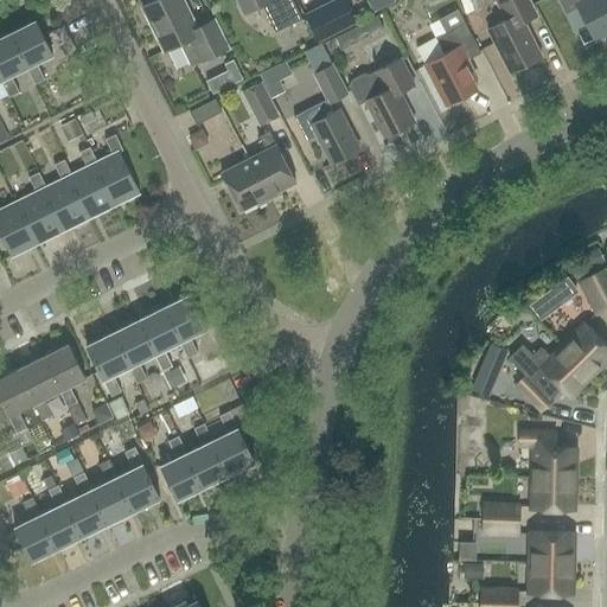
[(180,44),(192,66),(229,49),(215,19),(197,29),(183,0),(155,0),(142,7),(165,51),(180,44)]
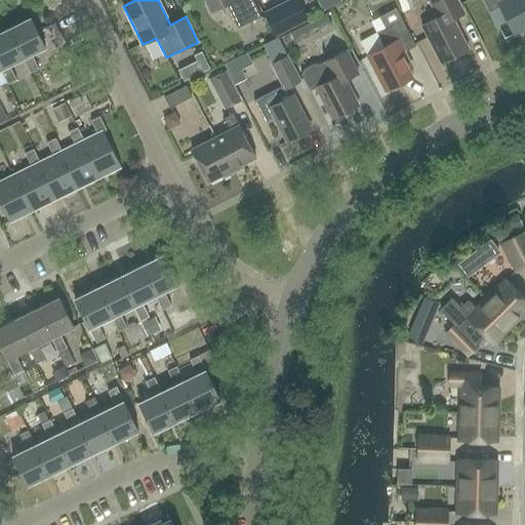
[(206,0),(212,11),(227,4),(239,28),(261,16),(253,0),(206,0)]
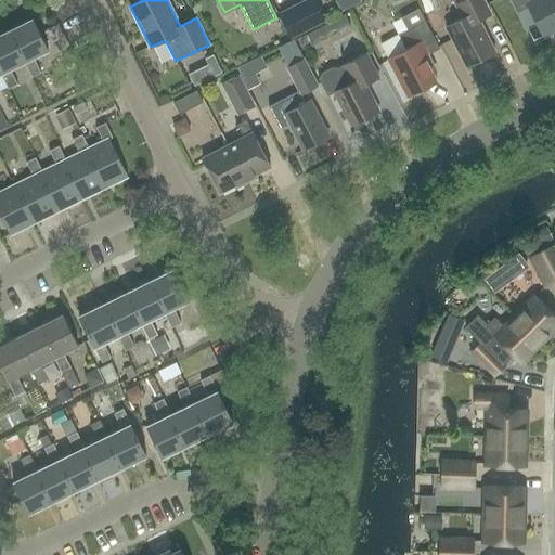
[(291,37),(324,21),(313,0),(301,0),(278,12),(291,37)]
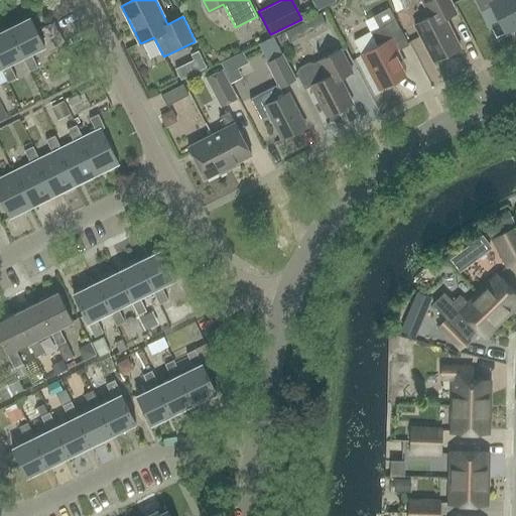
[(434,61),(461,47),(445,18),(457,12),(450,0),(420,0),(430,17),(415,25),(434,61)]
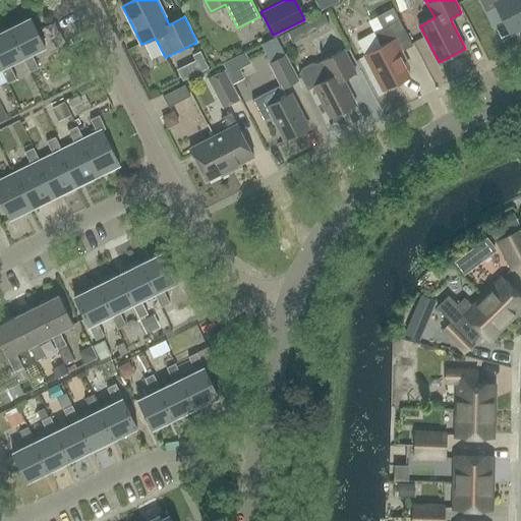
[(512,34),(520,29),(520,0),(480,0),(486,11),(498,6),(512,34)]
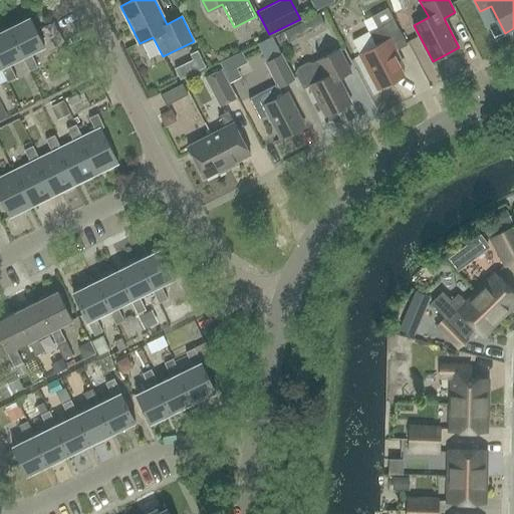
[(389,7),(372,16),(378,27),(352,40),(378,89),(406,75),(394,52),(408,44),(389,7)]
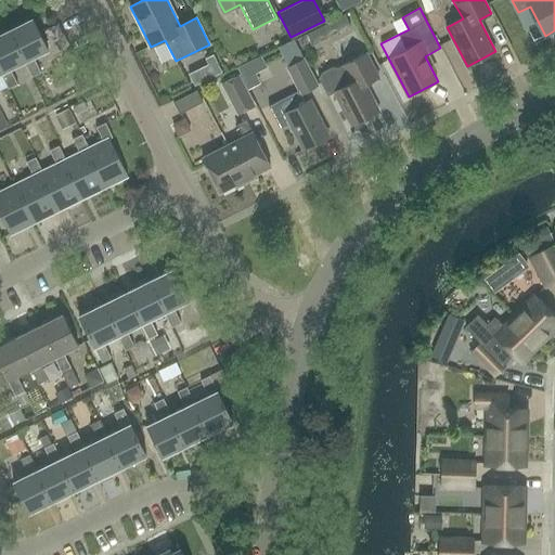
[(351,27),(345,15),(333,21),(339,34),(351,27)]
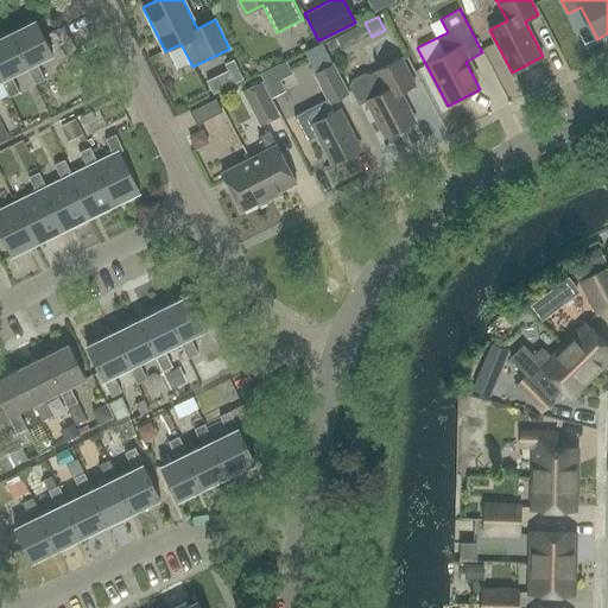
[(37,20),(10,35),(26,68),(36,84),(45,80),(37,63),(54,55),(37,20)]
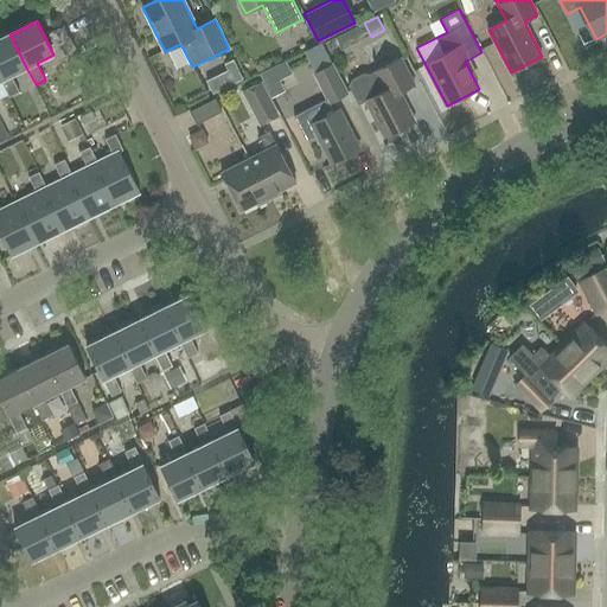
[(10,34),(0,38),(0,78),(1,81),(10,97),(20,93),(12,75),(26,68),(10,34)]
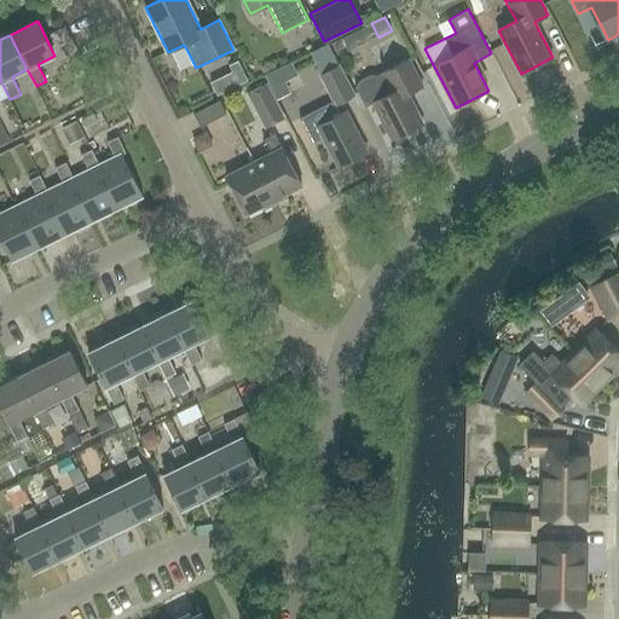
[(409,94),(423,87),(409,59),(379,75),(372,75),(360,81),(358,86),(368,105),(372,102),(393,140),(424,125),(409,94)]
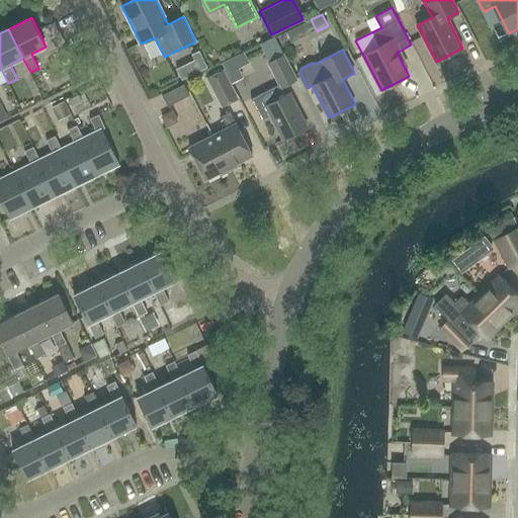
[(207,69),(199,53),(192,56),(195,61),(200,72),(207,69)]
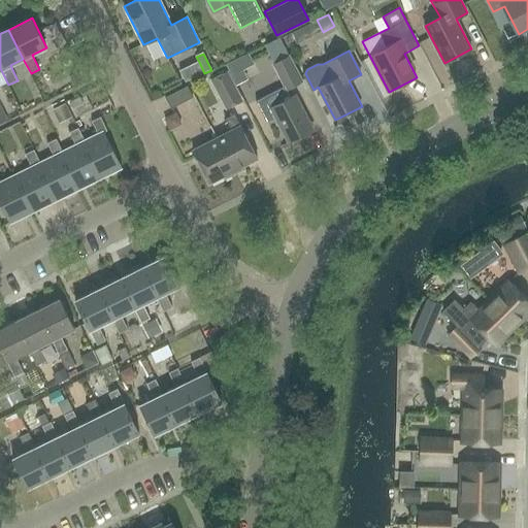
[(286,87),(288,91),(302,83),(289,57),(272,65),(284,88),(286,87)]
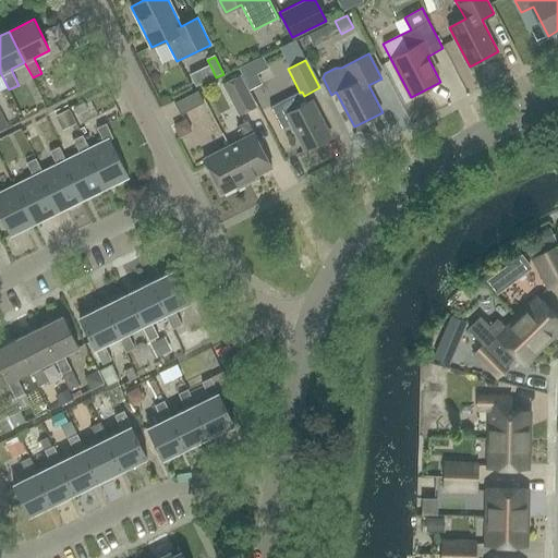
[(92,87),(85,75),(73,82),(80,93),(92,87)]
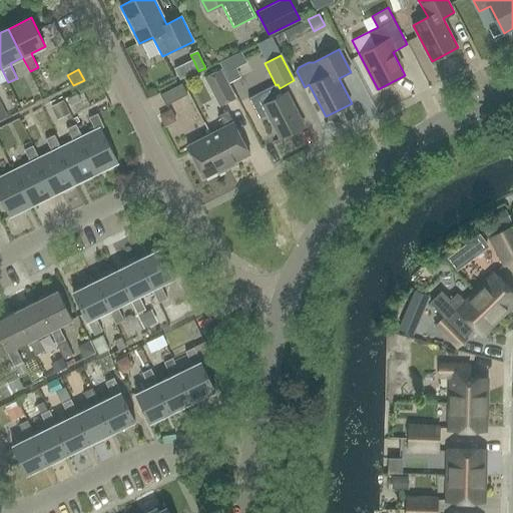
[(235,99),(220,70),(205,78),(220,107),(235,99)]
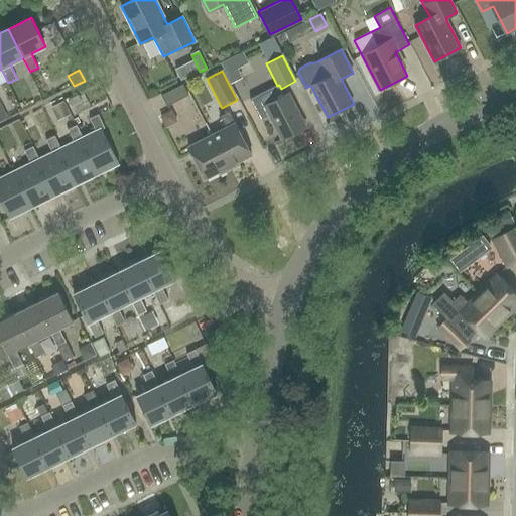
[(182,85),(161,96),(167,107),(188,96),(182,85)]
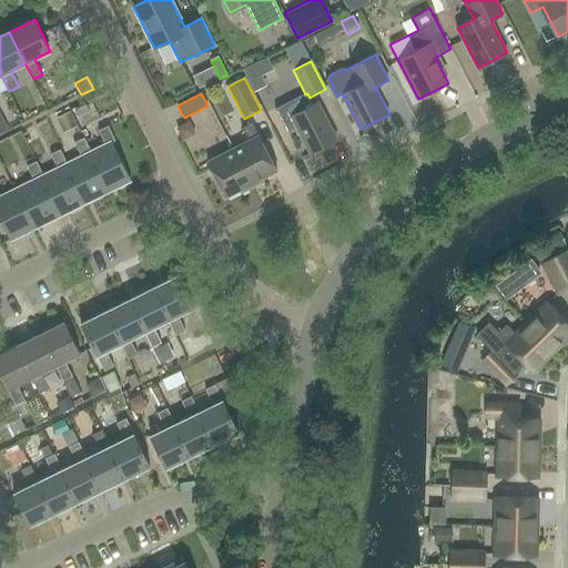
[(307,93),(305,94),(276,109),(287,132),(297,127),(312,153),(337,140),(318,102),(313,104),(310,98),(307,93)]
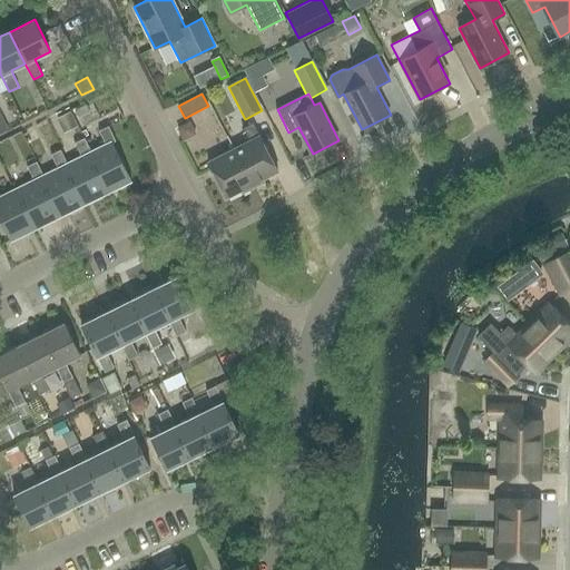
[(75,123),(70,114),(59,119),(64,128),(75,123)]
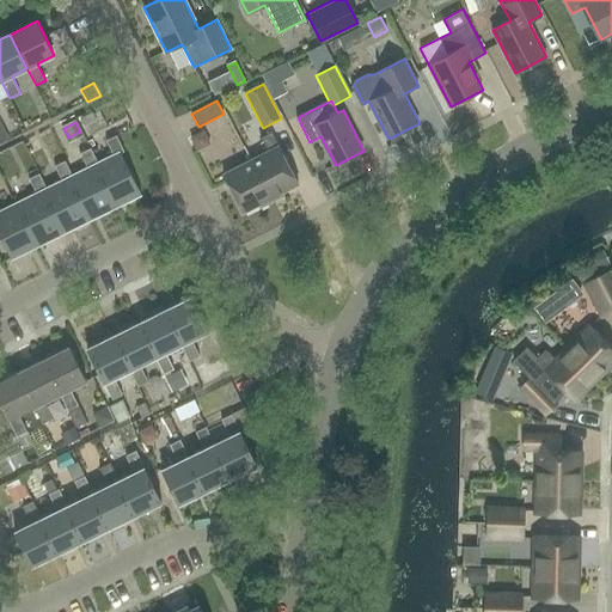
[(283,193),(299,184),(273,132),(262,138),(269,151),(251,160),(273,201),(285,195),(283,193)]
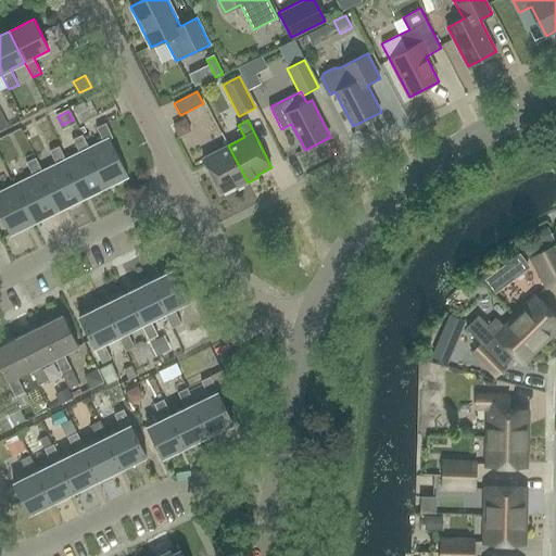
[(187,134),(189,128),(185,121),(175,127),(180,137),(187,134)]
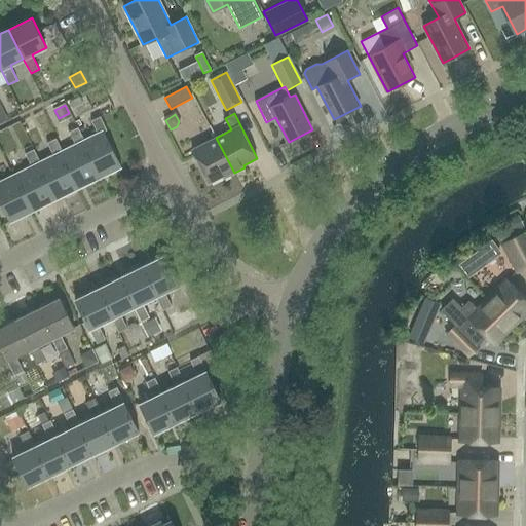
[(84,140),(81,142),(100,178),(121,167),(104,132),(107,130),(101,116),(91,121),(98,134),(84,140)]
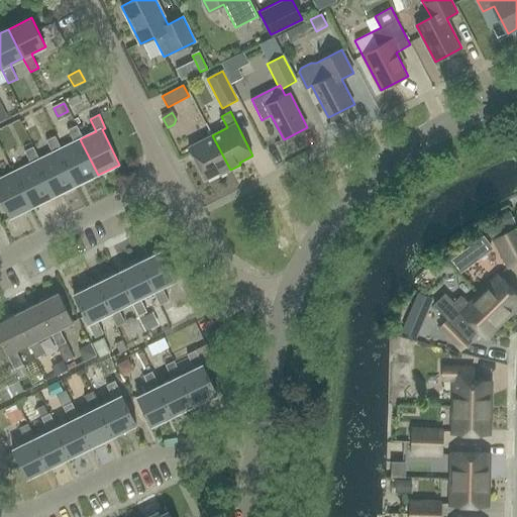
[(62,148),(59,150),(76,186),(98,175),(80,139),(83,137),(77,125),(68,129),(75,142),(62,148)]
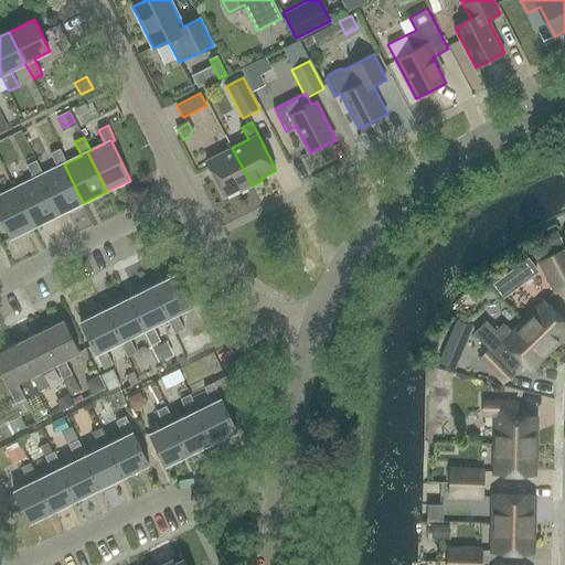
[(242,191),(252,185),(232,148),(206,160),(225,195),(240,188),(242,191)]
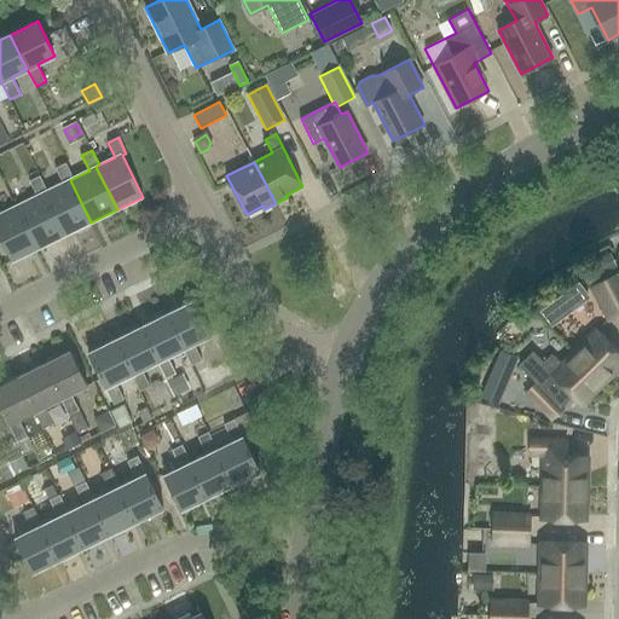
[(47,191),(44,192),(65,236),(91,223),(70,180),(74,178),(67,163),(56,168),(63,183),(47,191)]
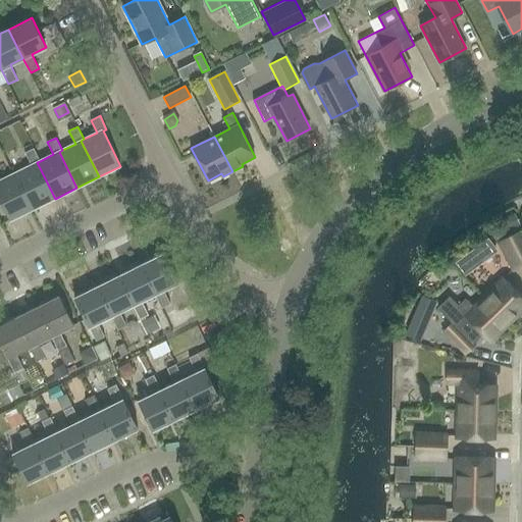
[(32,165),(14,173),(33,209),(55,199),(37,162),(40,161),(34,148),(24,153),(32,165)]
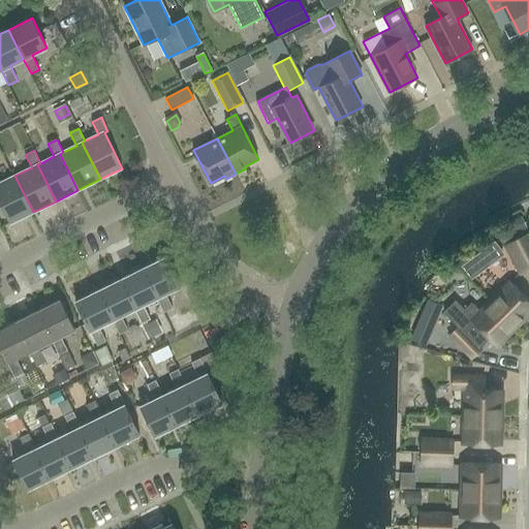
[(0,203),(10,223),(33,212),(14,176),(0,183),(0,203)]
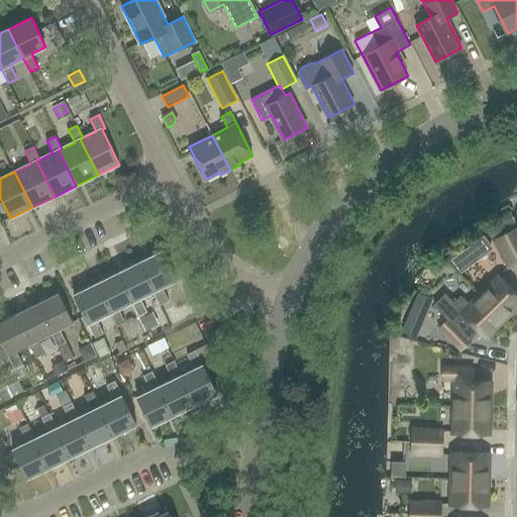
[(516,227),(506,234),(516,254),(516,227)]
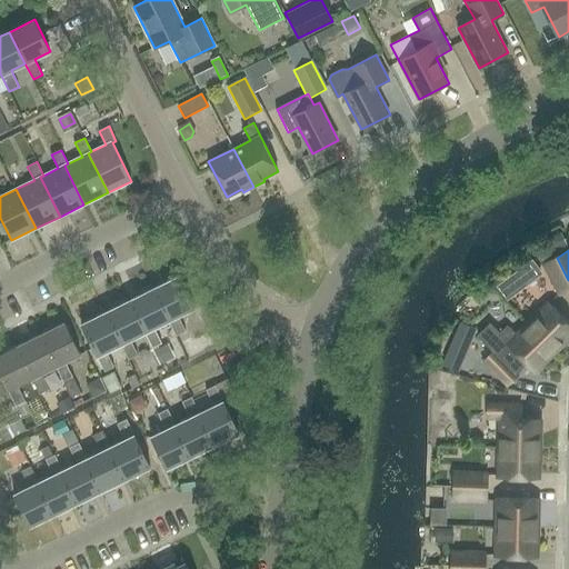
[(568,290),(568,280),(557,258),(543,265),(559,296),(568,290)]
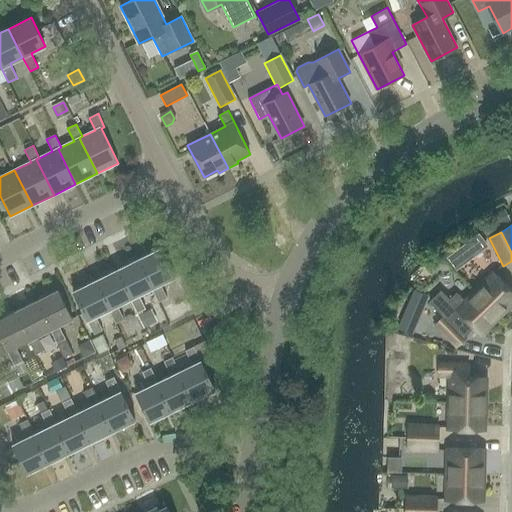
[(138,260),(159,303),(162,310),(172,305),(169,298),(167,298),(160,284),(174,277),(160,249),(138,260)]
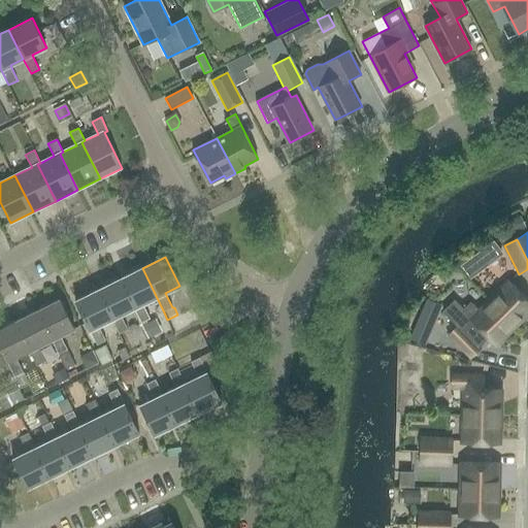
[(141,323),(164,312),(142,268),(120,279),(134,308),(141,323)]
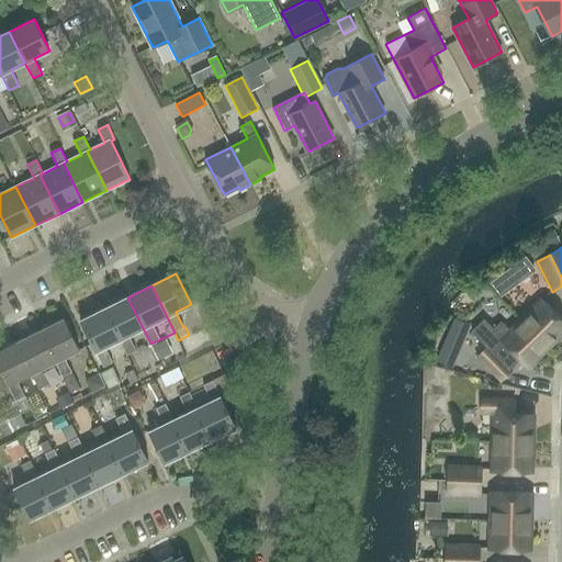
[(561,317),(541,296),(520,318),(550,349),(561,338),(561,317)]
